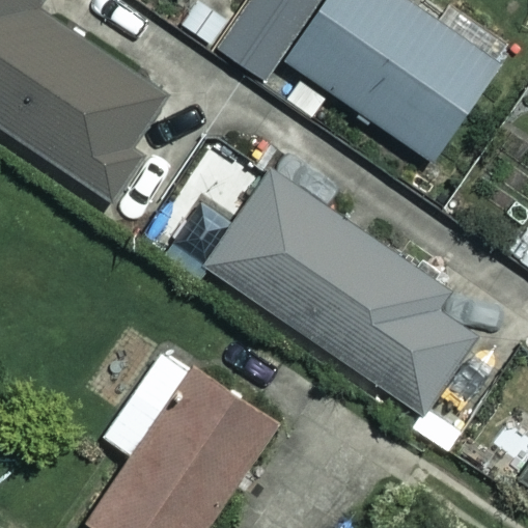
[(39,0),(0,0),(0,129),(102,198),(170,95),(36,5),(39,0)]
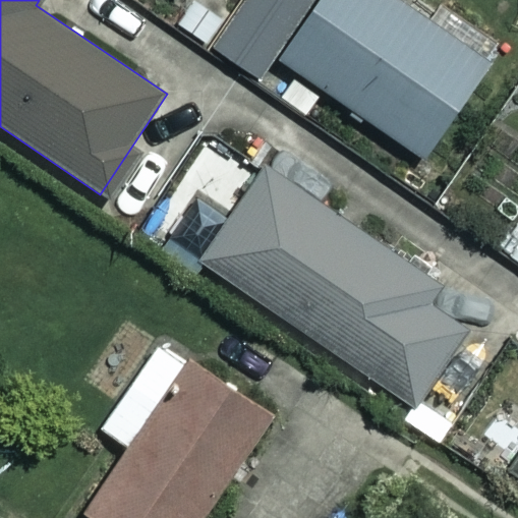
[(421,159),(488,61),(398,0),(245,0),(211,52),(306,117),(323,92),(421,159)]
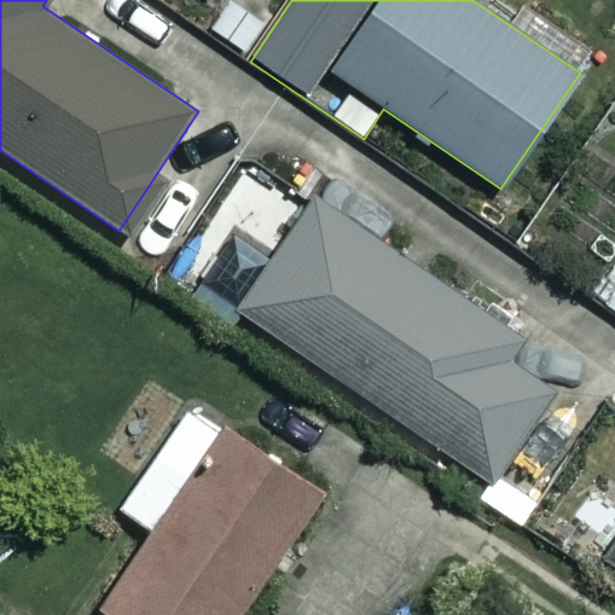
[(237,311),(494,483),(502,473),(529,491),(570,429),(544,410),(557,389),(503,353),(512,340),(309,203),(237,311)]
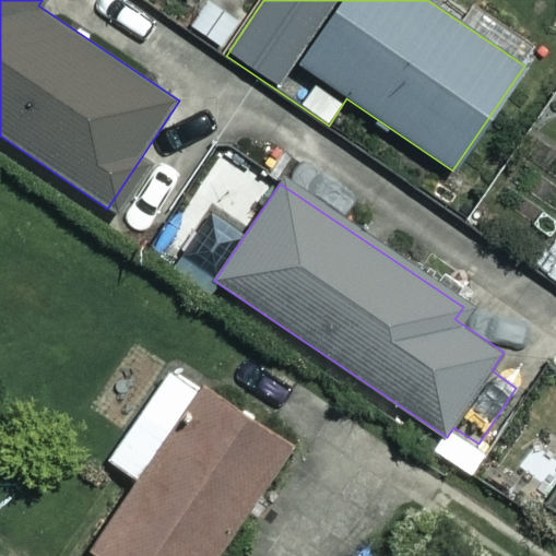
[(555,261),(546,275),(555,282),(555,261)]
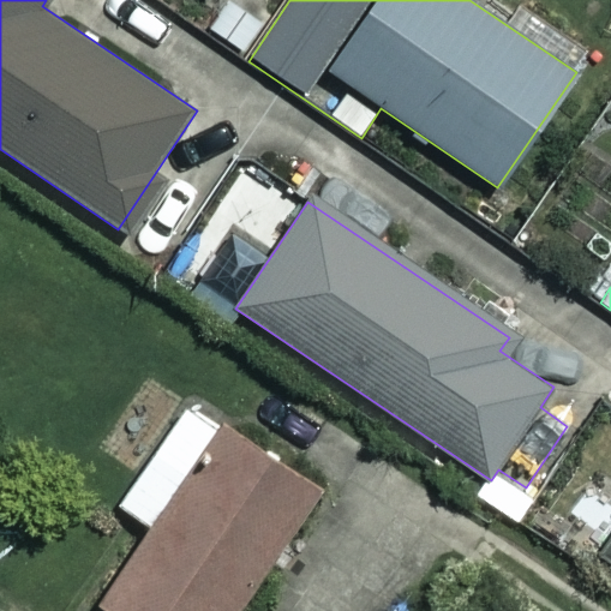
[(235,610),(316,493),(151,382),(105,449),(142,473),(119,508),(149,528),(96,607),(101,610),(235,610)]
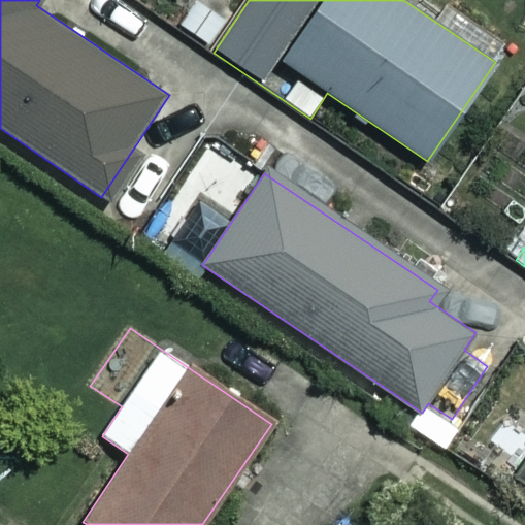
All buildings are outlined.
